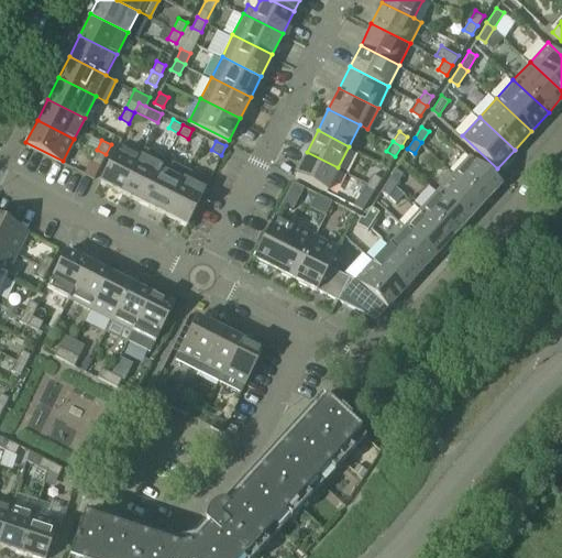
[(100,179),(122,190),(141,154),(119,142),(100,179)]
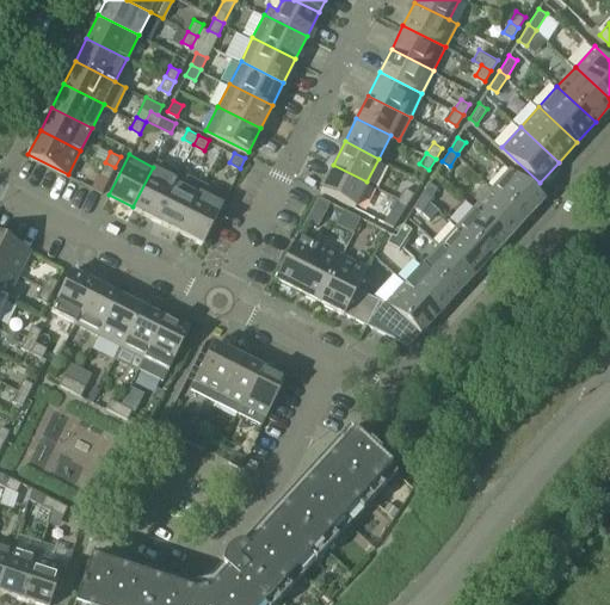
[(153,167),(133,207),(156,218),(180,170),(158,158),(153,167)]
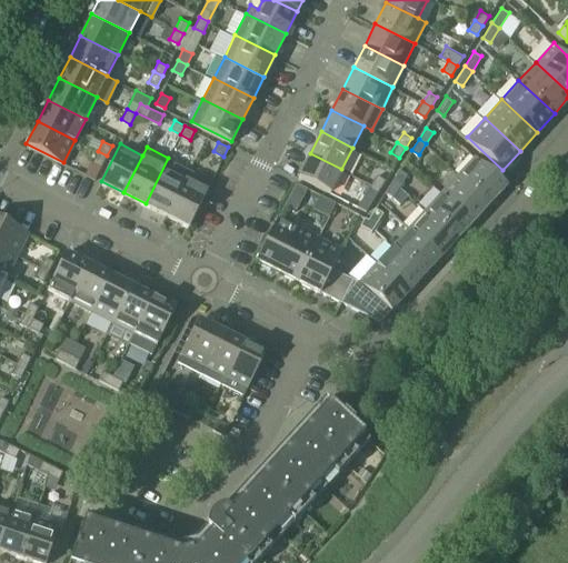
[(107,156),(98,151),(92,161),(101,167),(107,156)]
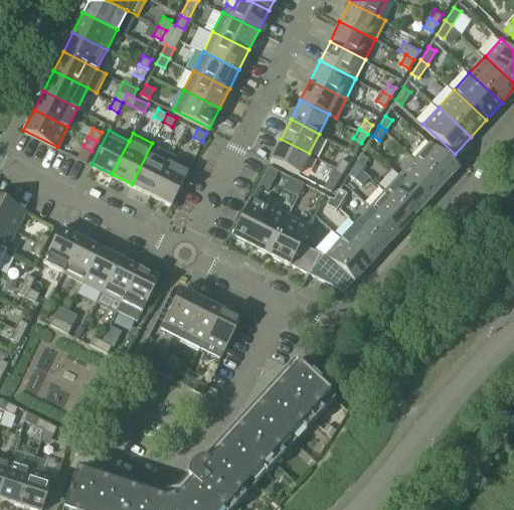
[(309,153),(281,139),(271,159),(299,173),(309,153)]
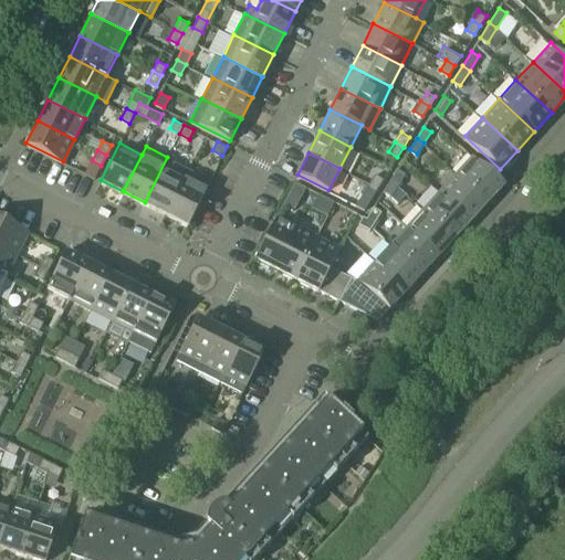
[(472,155),(456,172),(487,201),(503,183),(472,155)]
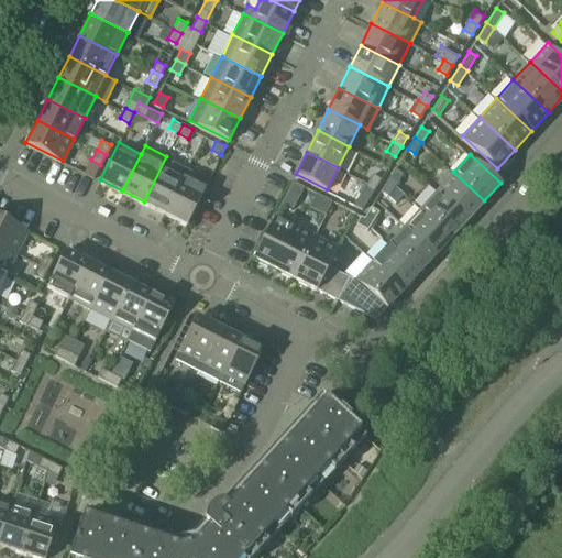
[(144,201),(165,212),(188,167),(166,156),(163,164),(144,201)]
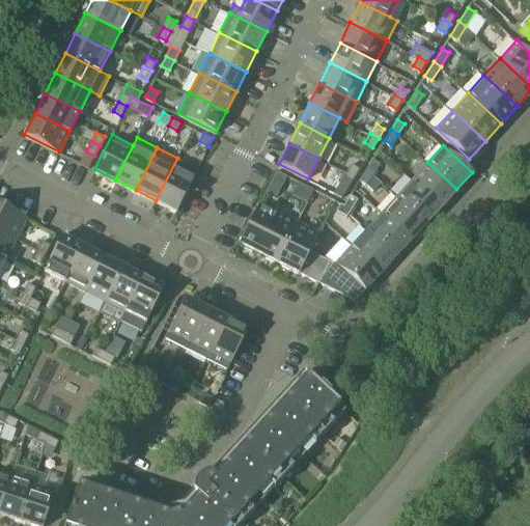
[(177,158),(156,200),(176,211),(198,168),(177,158)]
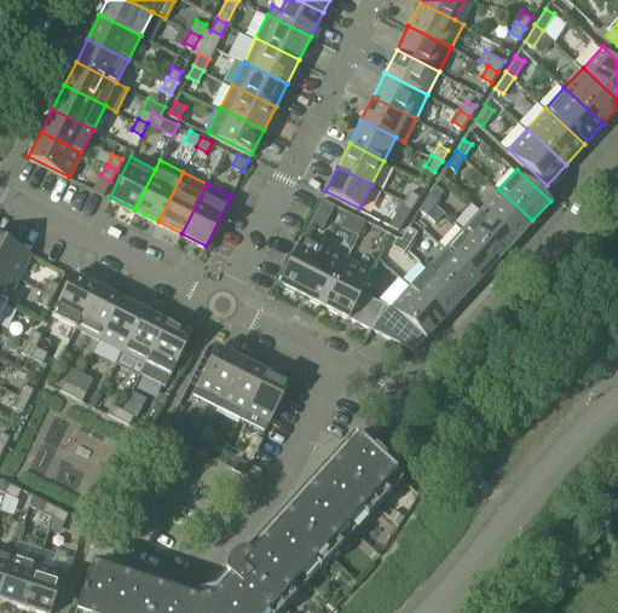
[(435,184),(427,196),(435,201),(443,189),(435,184)]
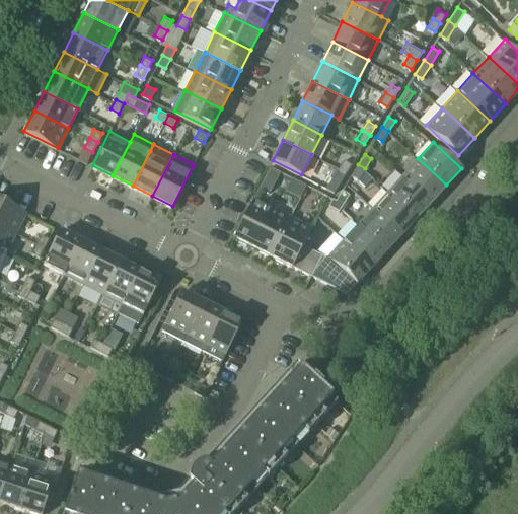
[(344,158),(339,167),(347,172),(352,163),(344,158)]
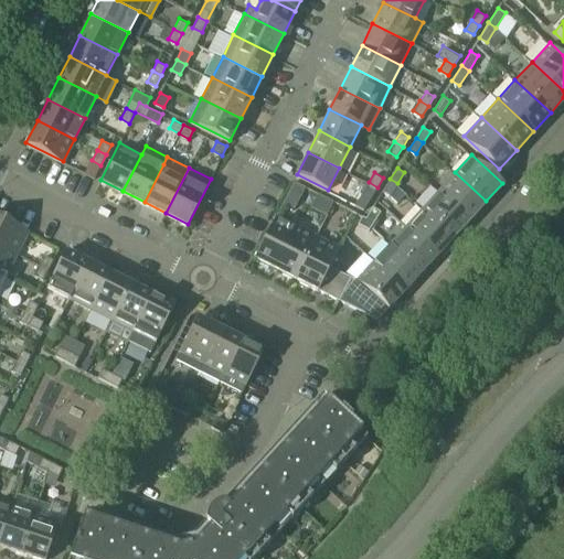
[(455,172),(438,190),(470,218),(486,201),(455,172)]
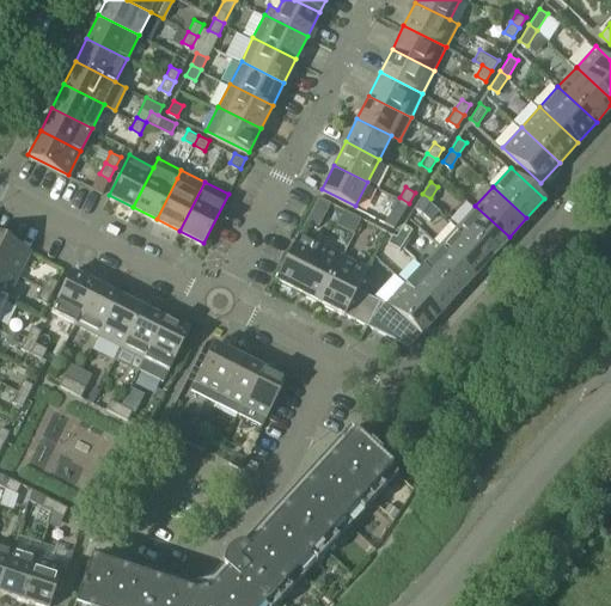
[(431,199),(422,194),(415,206),(422,210),(431,199)]
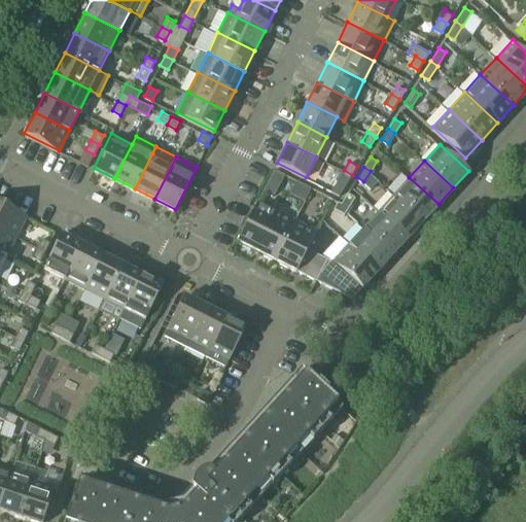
[(352,175),(344,170),(331,189),(340,194),(352,175)]
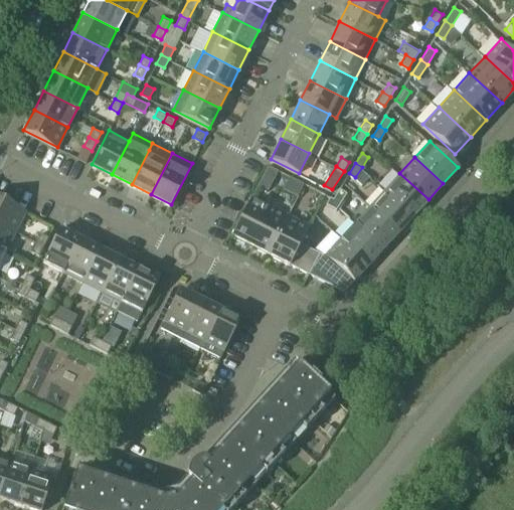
[(399,173),(384,189),(413,215),(429,199),(399,173)]
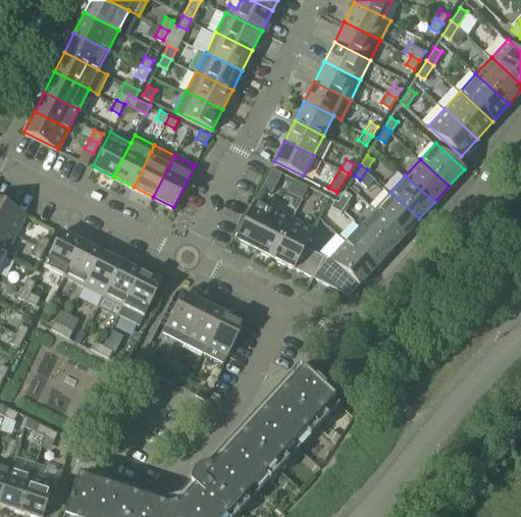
[(266,177),(262,187),(272,192),(277,183),(266,177)]
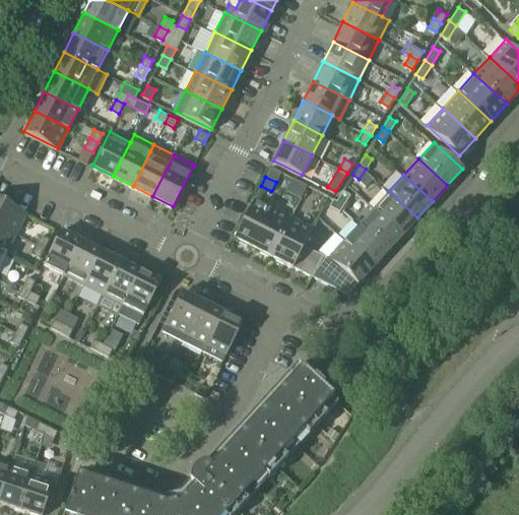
[(343,188),(337,199),(344,202),(350,193),(343,188)]
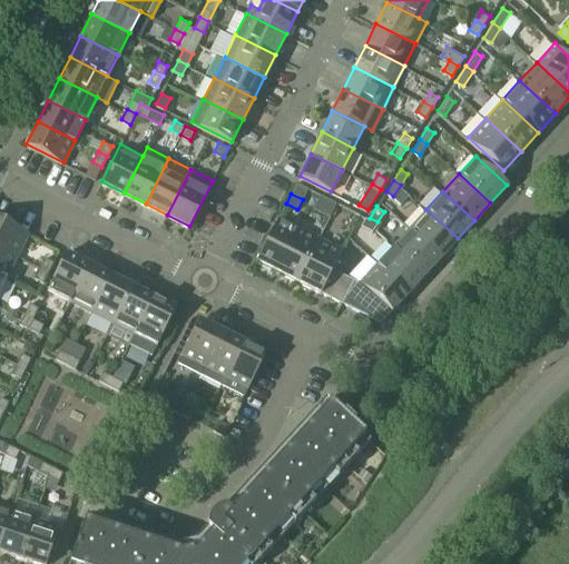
[(425,209),(410,227),(441,256),(458,238),(425,209)]
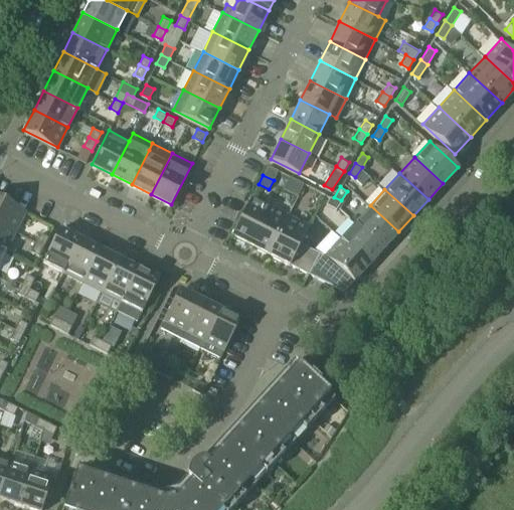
[(232,234),(269,253),(289,214),(251,195),(232,234)]
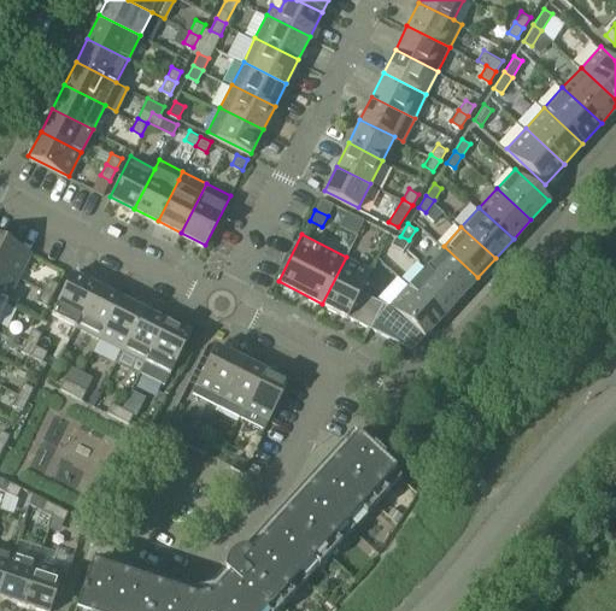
[(409,240),(400,236),(396,234),(392,242),(404,248),(409,240)]
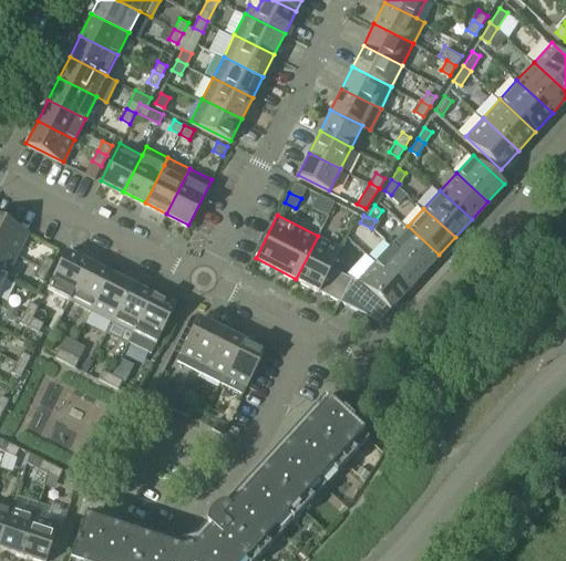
[(0,216),(0,245),(18,253),(29,231),(0,216)]
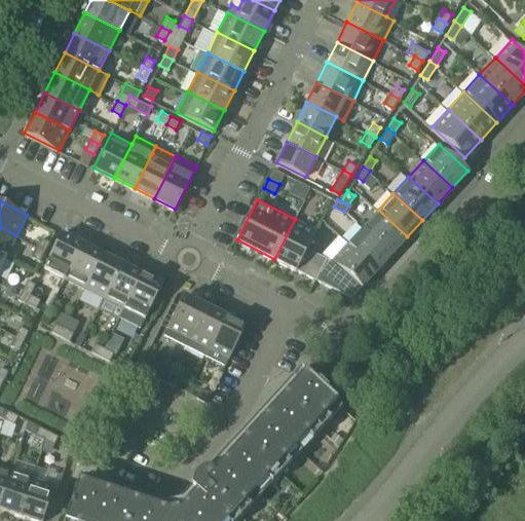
[(378,210),(363,226),(392,253),(407,236),(378,210)]
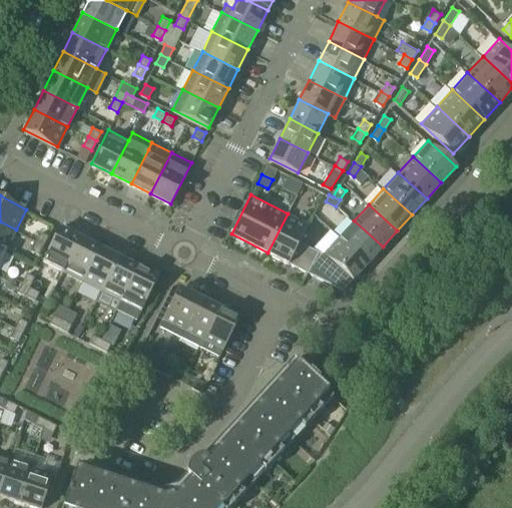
[(289,263),(289,262),(299,240),(300,241),(309,223),(288,213),(268,252),(289,263)]
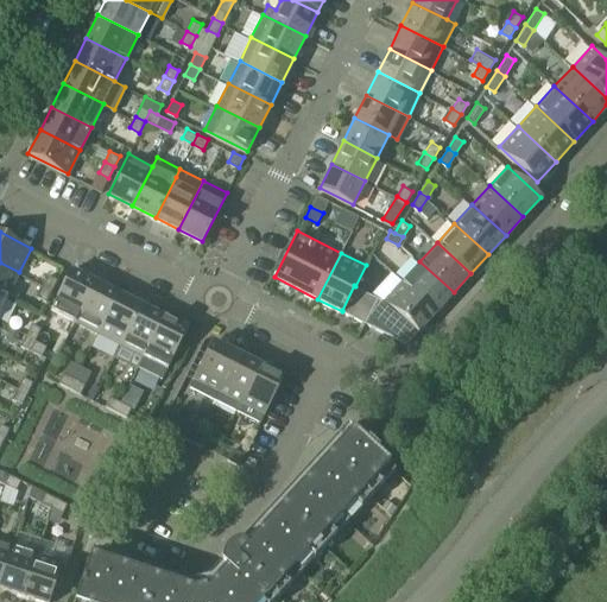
[(419,261),(403,280),(436,311),(454,292),(419,261)]
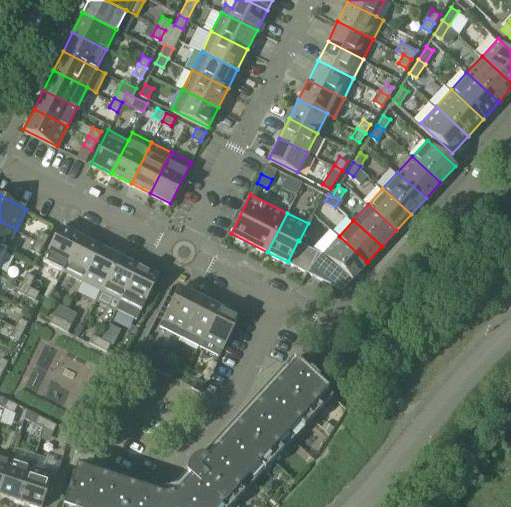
[(0,221),(0,245),(6,248),(16,229),(0,221)]
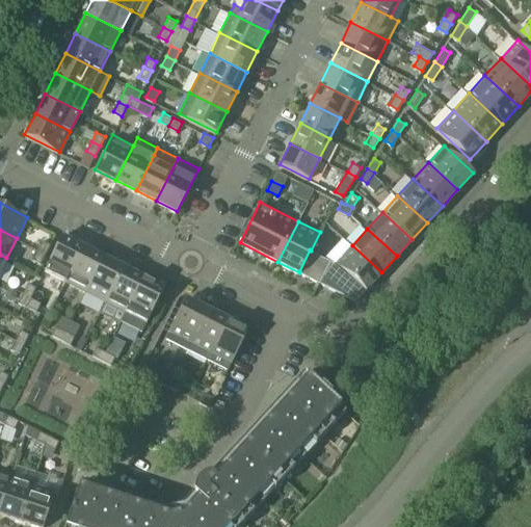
[(45,270),(65,281),(83,245),(62,235),(45,270)]
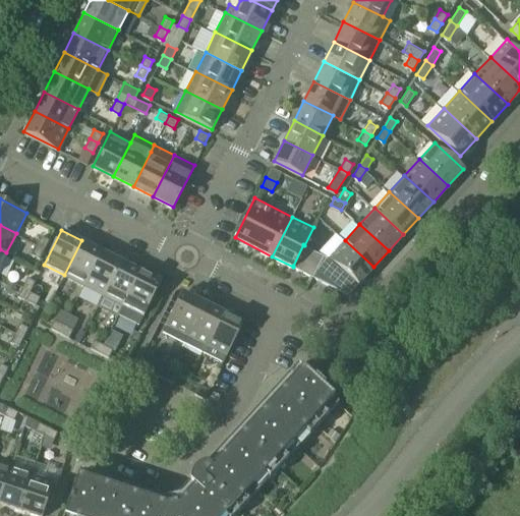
[(42,234),(37,243),(45,247),(50,238),(42,234)]
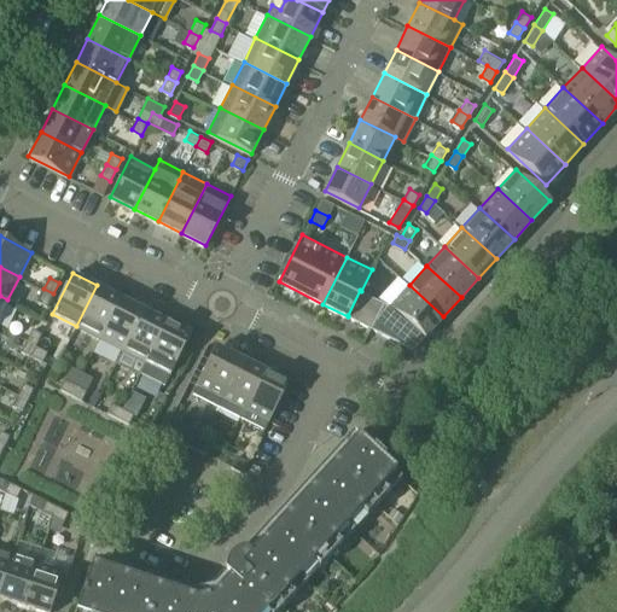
[(76,326),(99,337),(120,297),(97,285),(76,326)]
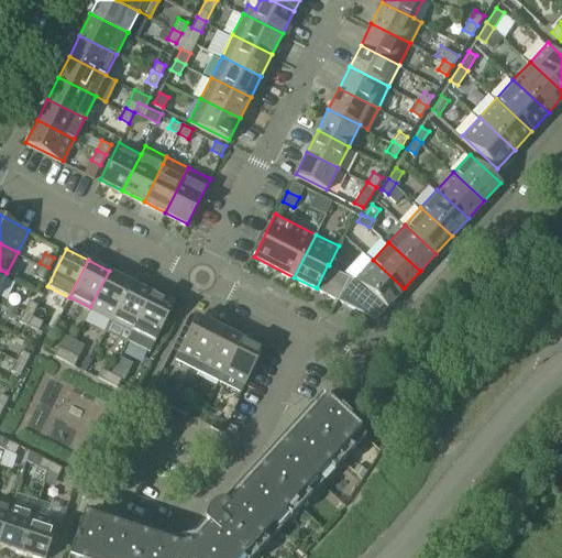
[(356,277),(356,279),(387,306),(404,288),(373,260),(356,277)]
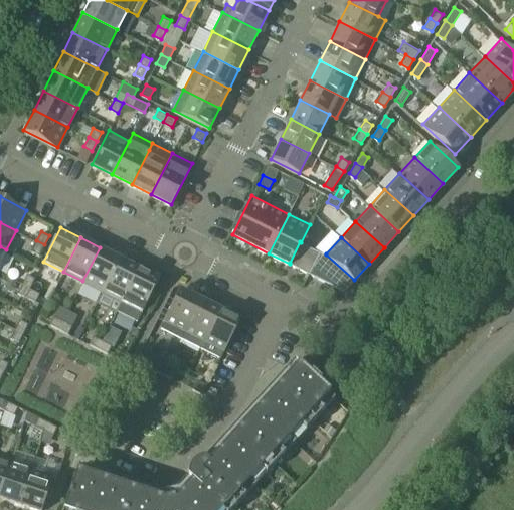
[(44,244),(36,240),(31,250),(39,255),(44,244)]
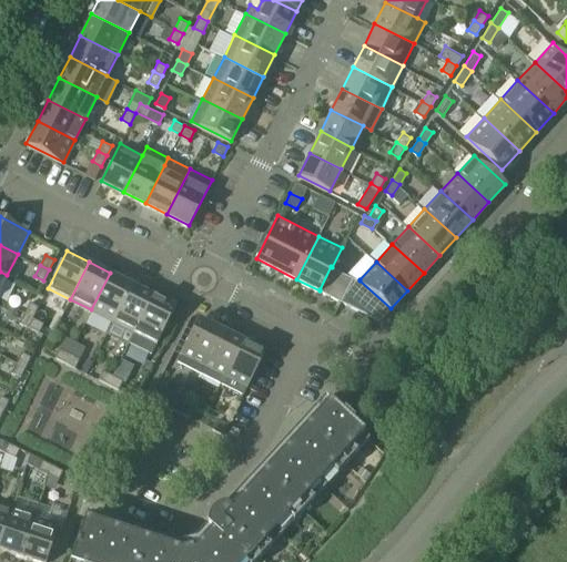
[(320,289),(341,300),(352,277),(332,267),(331,266),(320,289)]
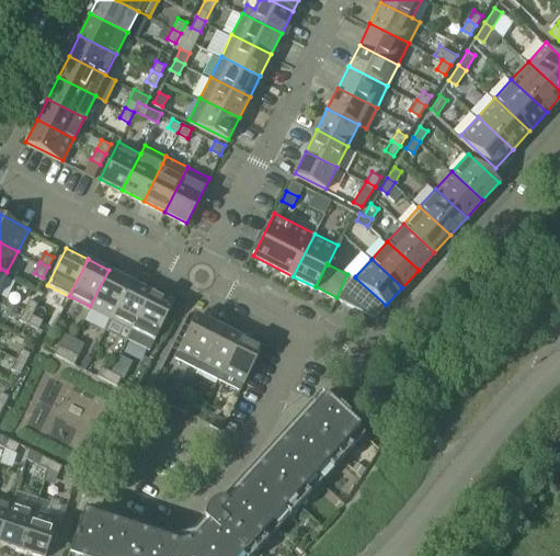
[(90,306),(111,317),(129,280),(109,270),(90,306)]
